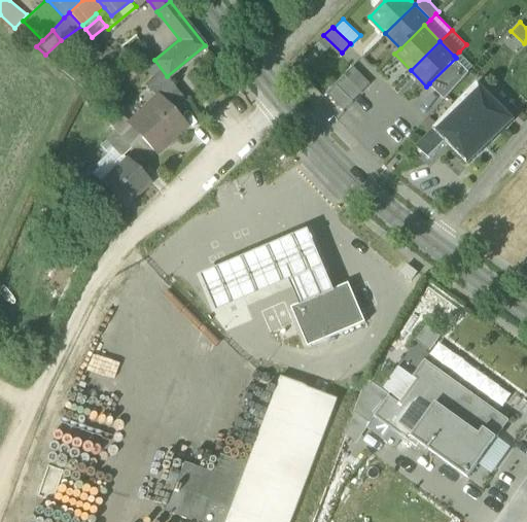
[(473,66),(459,51),(454,56),(456,58),(469,71),(473,66)]
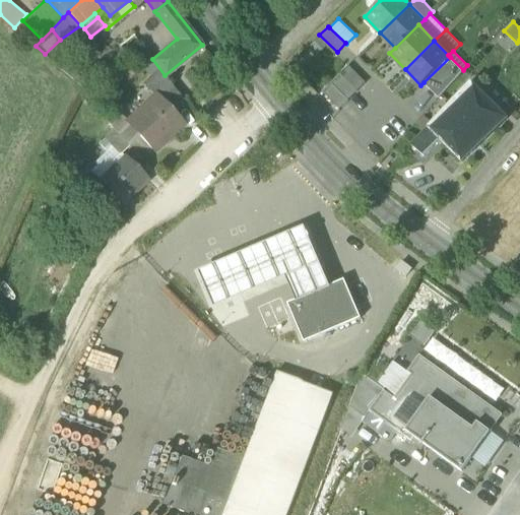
[(424,82),(438,97),(463,70),(450,57),(424,82)]
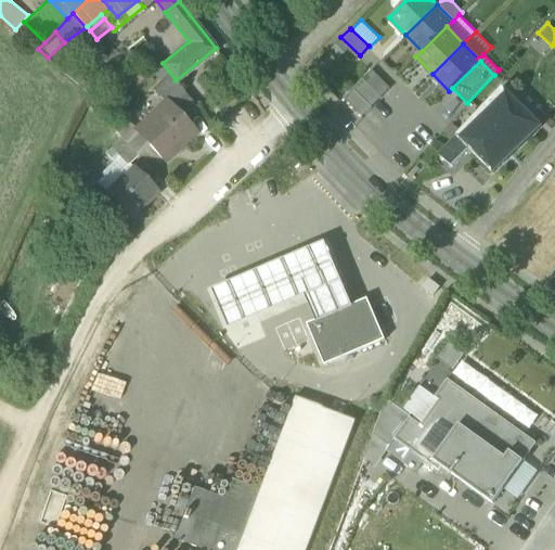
[(372,68),(362,77),(381,96),(390,87),(372,68)]
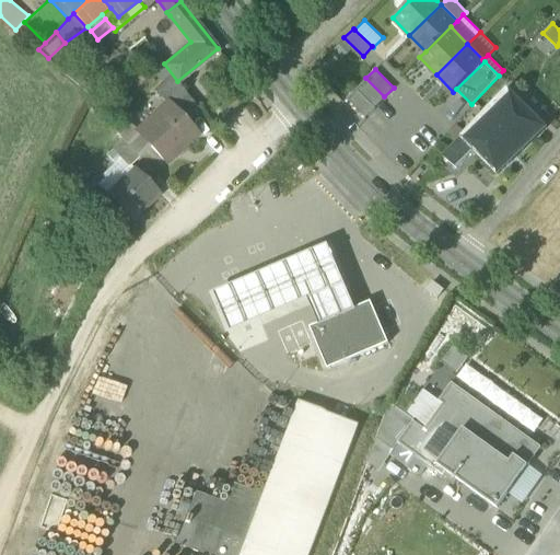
[(167,101),(183,117),(197,106),(172,74),(155,89),(167,101)]
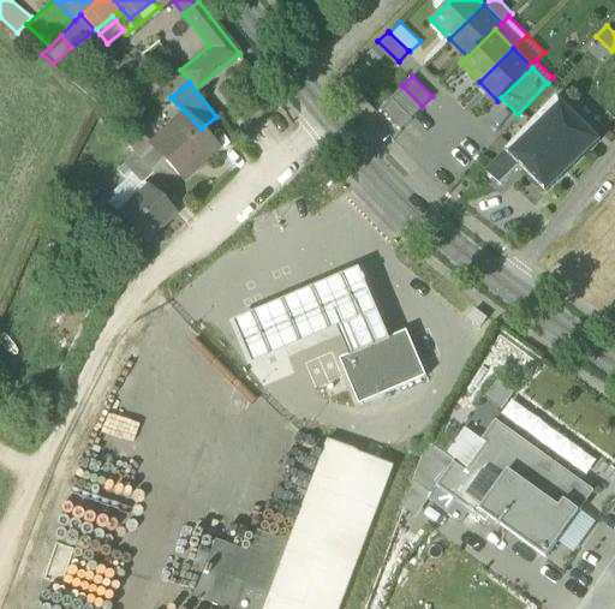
[(412,117),(422,106),(401,85),(392,96),(412,117)]
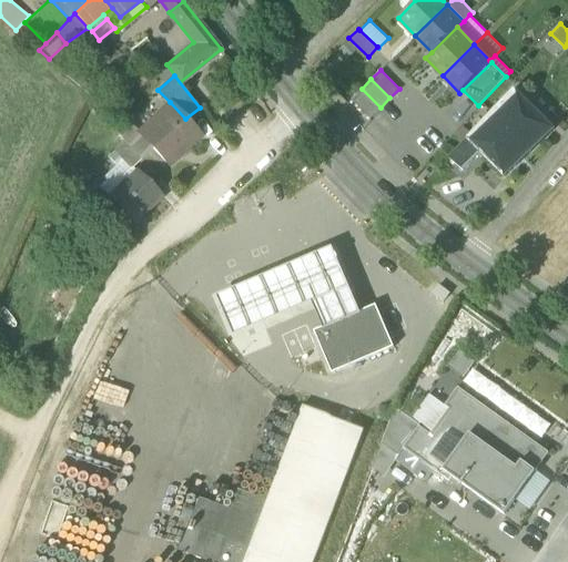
[(482,151),(505,175),(554,126),(515,88),(468,139),(482,151)]
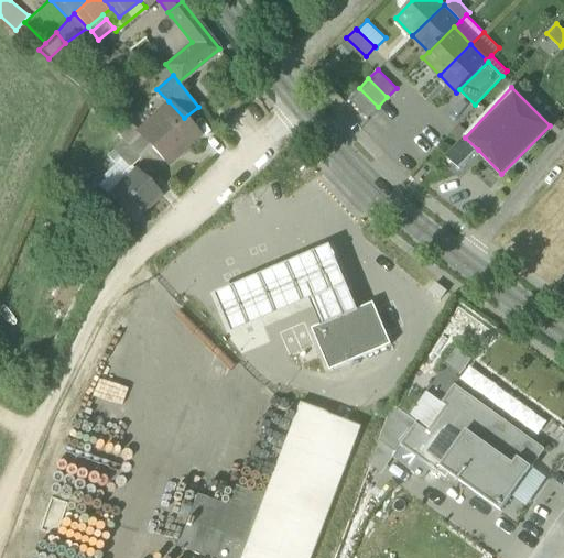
[(350,97),(368,116),(378,107),(359,88),(350,97)]
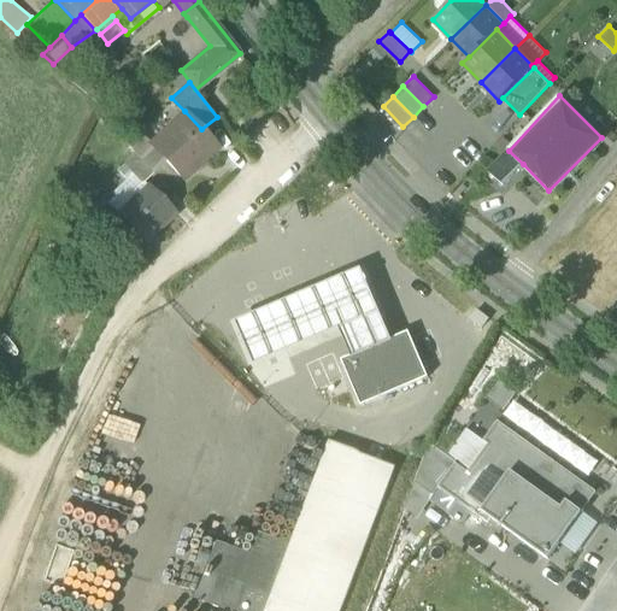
[(150,144),(182,177),(216,146),(201,129),(184,111),(150,144)]
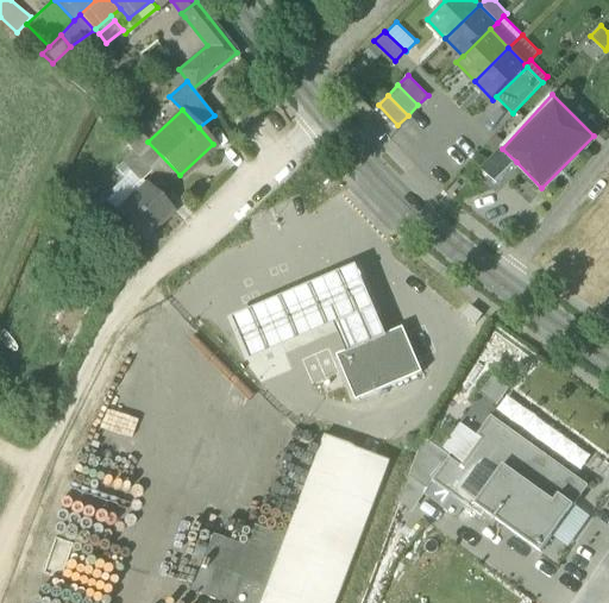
[(502,148),(482,168),(497,182),(516,162),(502,149),(502,148)]
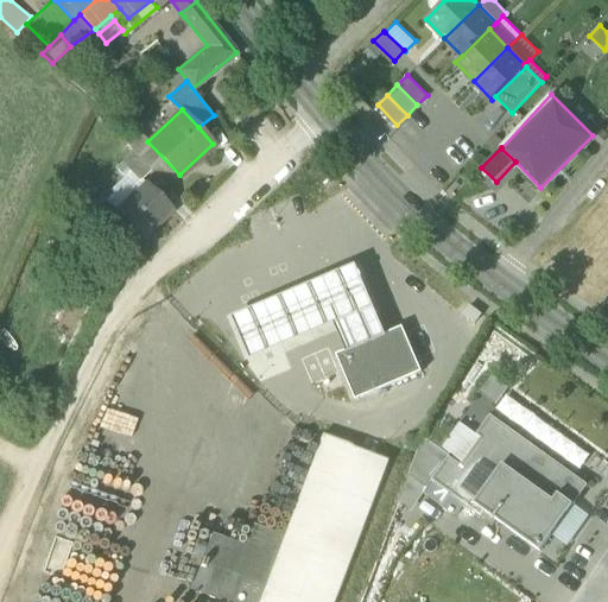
[(122,160),(139,177),(150,166),(133,150),(122,160)]
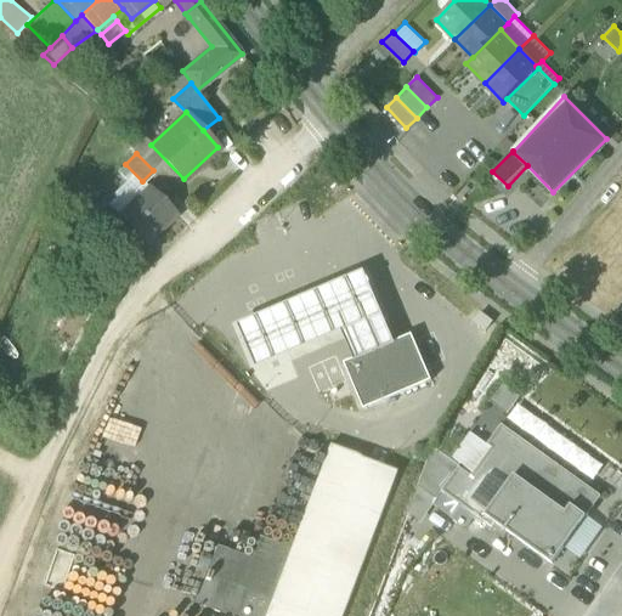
[(119,215),(145,241),(156,231),(157,232),(175,214),(148,186),(119,215)]
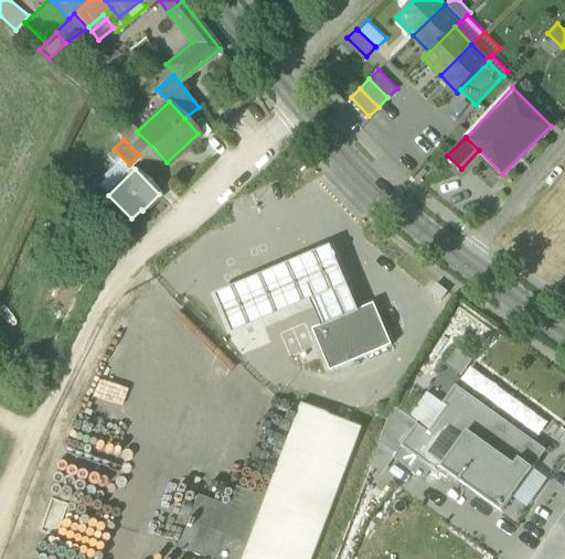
[(322,326),(359,311),(330,244),(216,293),(233,332),(311,299),(322,326)]
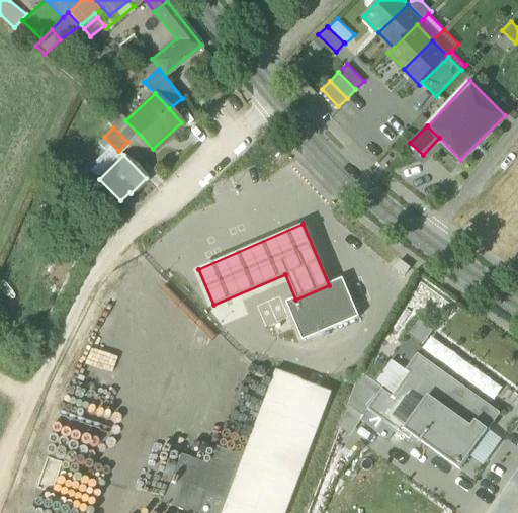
[(359,316),(343,277),(286,301),(304,339),(359,316)]
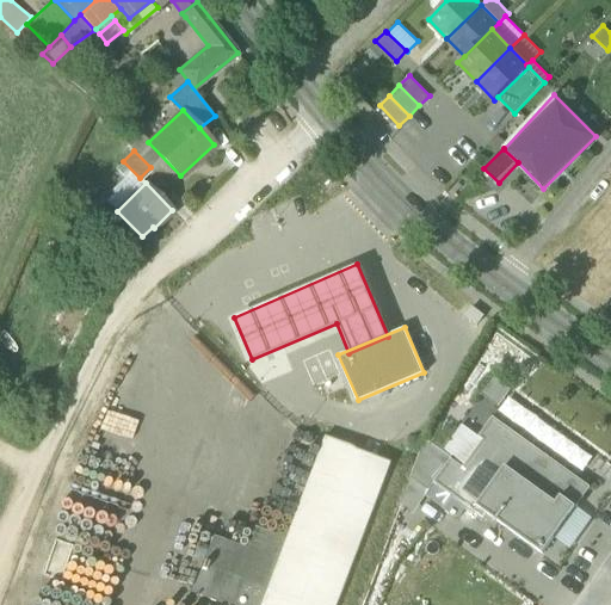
[(511,388),(494,376),(481,393),(499,405),(511,388)]
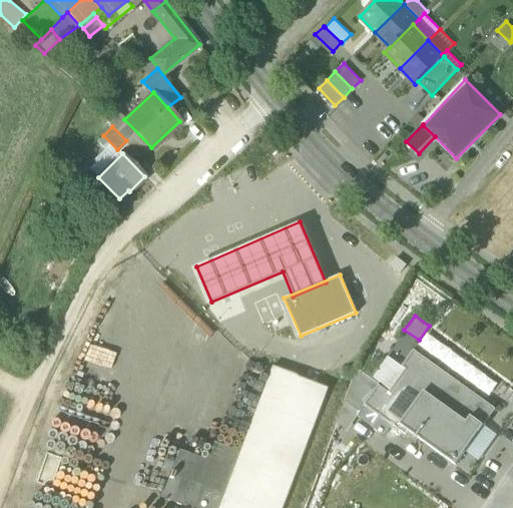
[(406,433),(409,429),(456,463),(465,450),(484,424),(496,408),(414,349),(402,365),(406,368),(389,391),(379,384),(365,404),(366,404),(393,424),(406,433)]
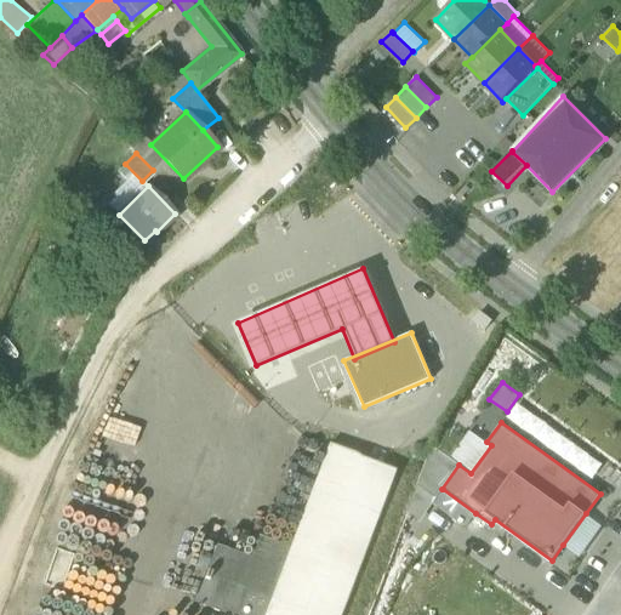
[(469,430),(450,457),(460,463),(459,465),(471,473),(491,445),(486,442),(469,430)]
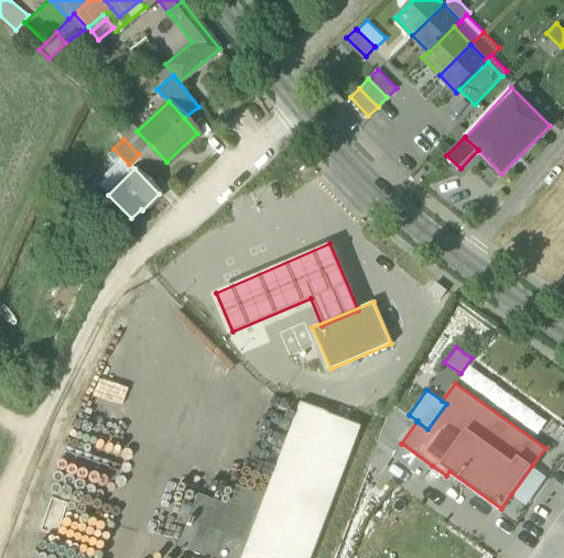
[(311,557),(361,425),(297,401),(262,495),(234,484),(226,505),(195,493),(175,544),(212,557),(311,557)]
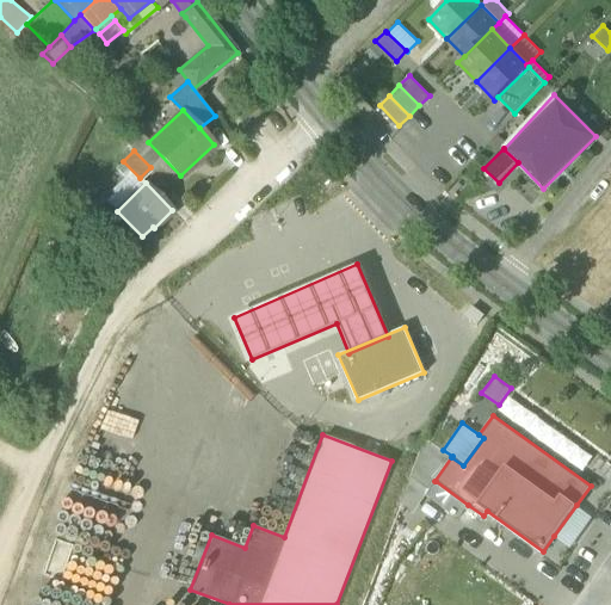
[(443,450),(427,438),(411,476),(427,488),(430,489),(436,481),(434,481),(451,457),(452,456),(443,450)]
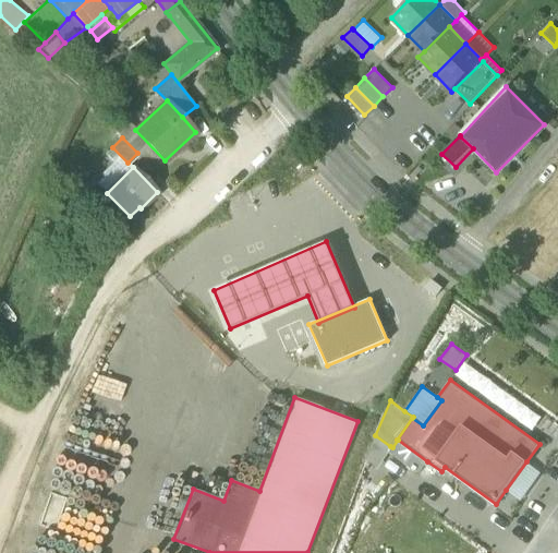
[(390,446),(375,435),(366,459),(378,468),(390,452),(388,449),(390,446)]
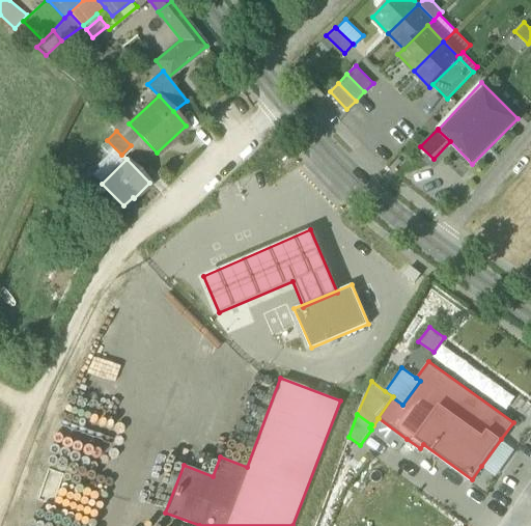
[(373,425),(371,424),(369,427),(371,430),(398,449),(407,439),(379,418),(373,425)]
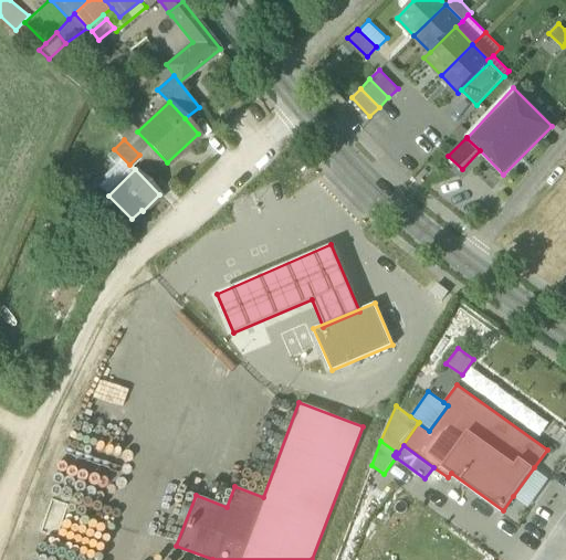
[(548,478),(534,467),(513,496),(528,507),(548,478)]
